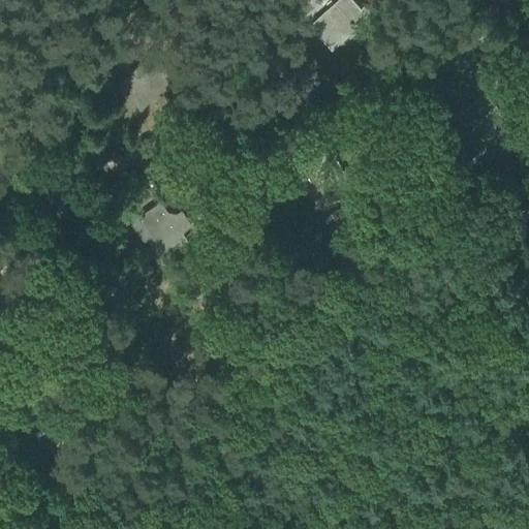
[(338,0),(310,24),(330,48),(338,40),(340,42),(356,28),(350,21),(361,12),(350,0),(338,0)]
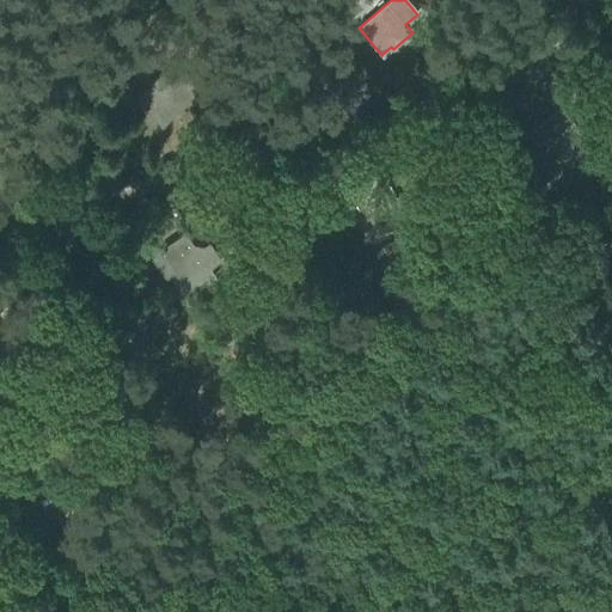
[(147,109),(161,122),(181,103),(184,106),(201,90),(191,80),(190,81),(173,65),(147,89),(158,98),(147,109)]
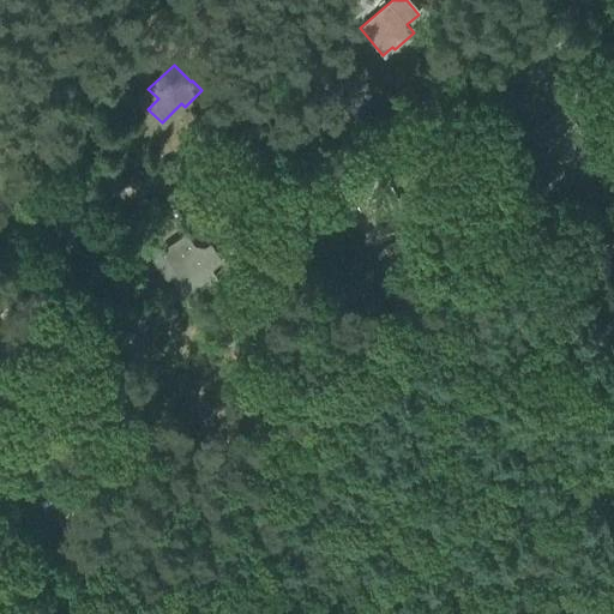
[(545,161),(528,175),(540,188),(557,175),(545,161)]
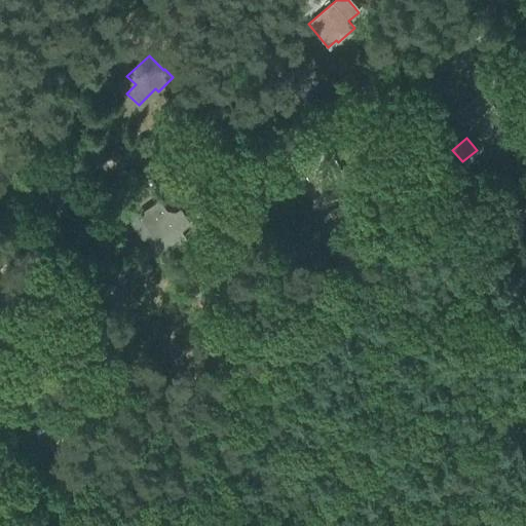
[(304,157),(298,160),(299,161),(304,158),(312,175),(307,178),(310,177),(315,186),(316,186),(322,195),(333,189),(327,180),(341,173),(327,146),(308,155),(307,154),(303,157),(304,157)]
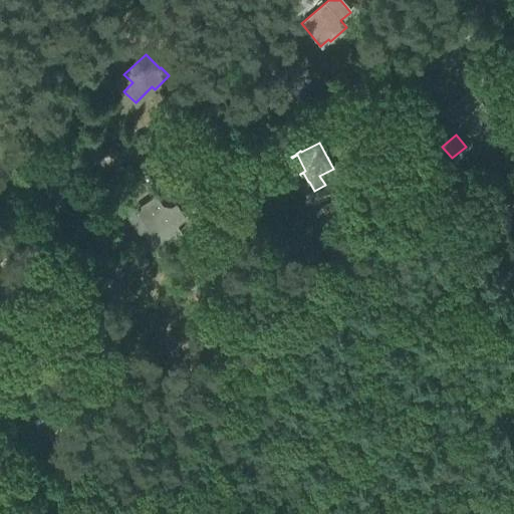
[(129,215),(140,231),(143,229),(148,237),(171,222),(172,224),(183,217),(175,205),(169,209),(168,207),(164,206),(162,208),(155,197),(137,209),(137,208),(133,211),(134,211),(129,215)]
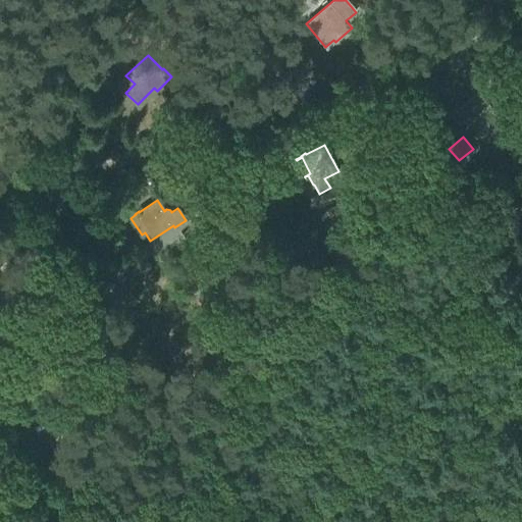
[(335,204),(320,212),(323,218),(338,209),(335,204)]
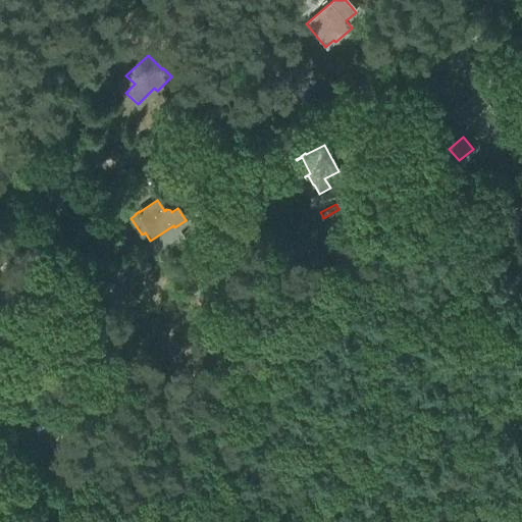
[(220,236),(210,241),(212,253),(225,247),(220,236)]
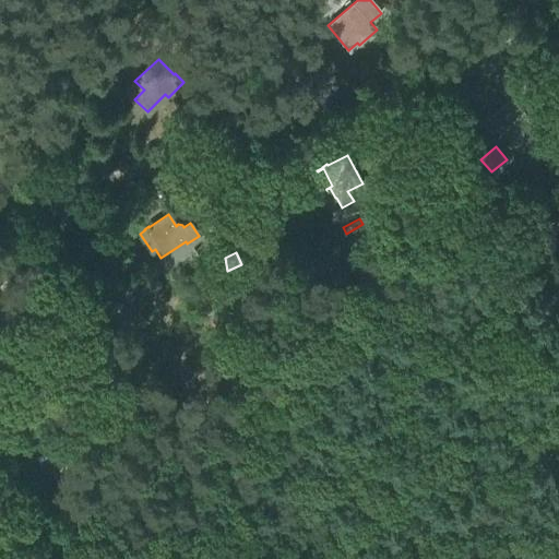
[(31,501),(27,512),(45,516),(48,506),(31,501)]
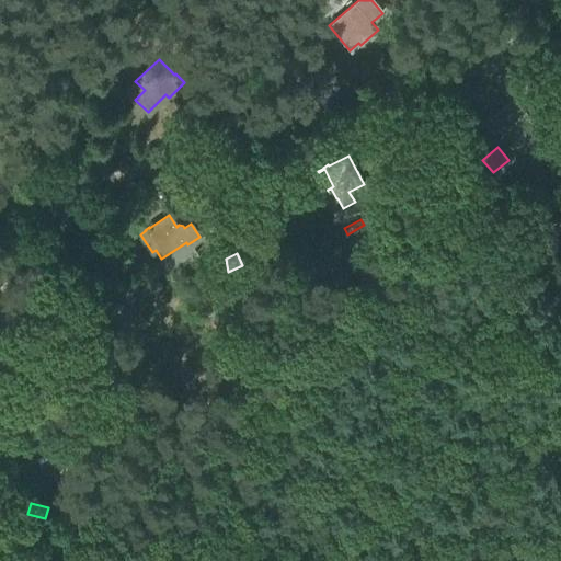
[(560,528),(550,531),(559,560),(560,560),(560,528)]
